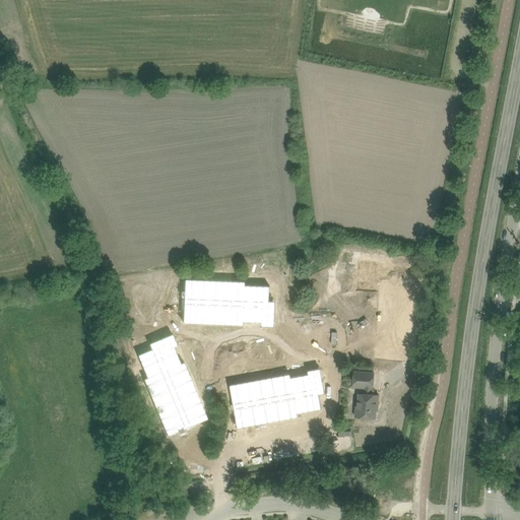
[(185,279),(183,322),(244,325),(244,321),(262,322),(262,319),(268,319),(269,286),(245,285),(245,281),(185,279)]
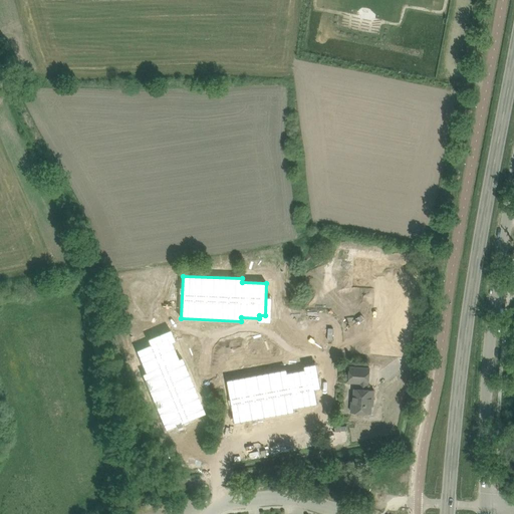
[(167,338),(136,350),(146,372),(142,374),(165,430),(205,414),(182,357),(178,359),(171,342),(169,343),(167,338)]
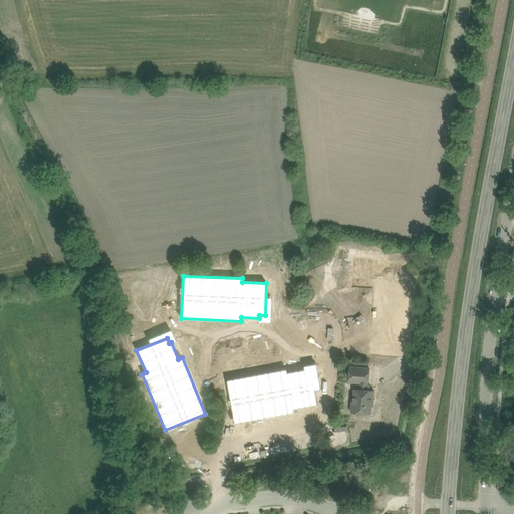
[(353,412),(371,414),(372,399),(373,399),(374,391),(366,390),(367,383),(368,383),(369,368),(350,366),(349,382),(360,383),(360,390),(355,389),(353,412)]
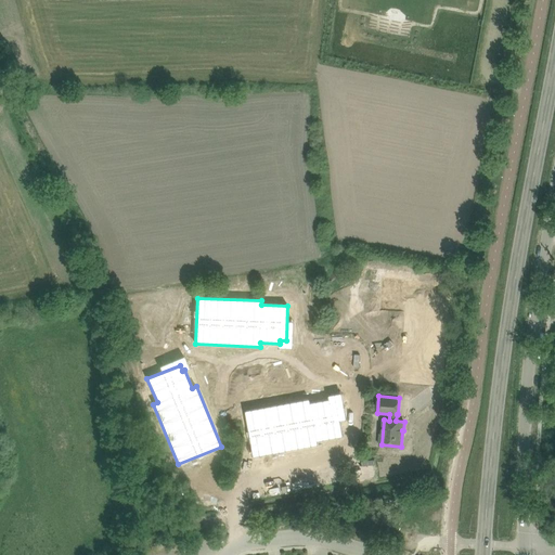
[(309,399),(246,411),(254,456),(318,444),(317,440),(343,436),(336,401),(330,402),(330,399),(310,403),(309,399)]
